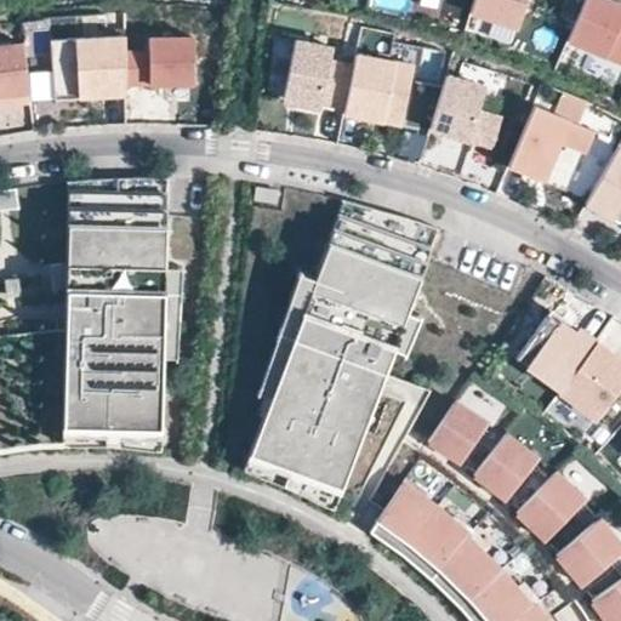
[(474,0),(471,12),(518,28),(527,0),(474,0)]
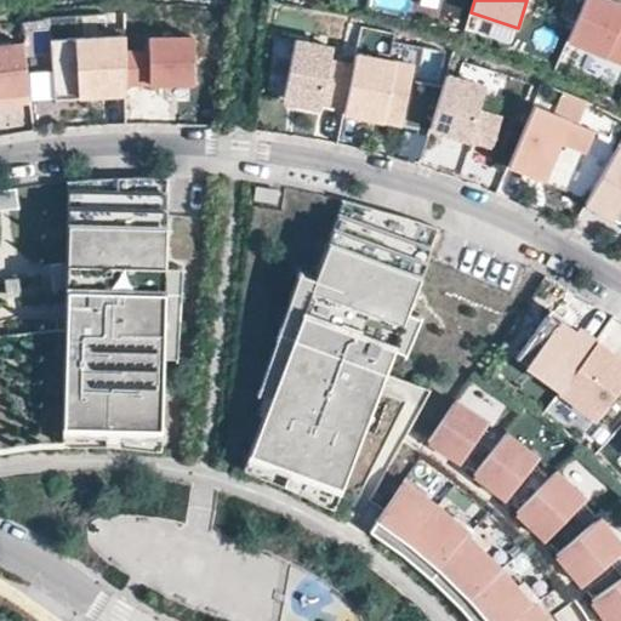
[(620,62),(620,0),(585,0),(569,40),(620,62)]
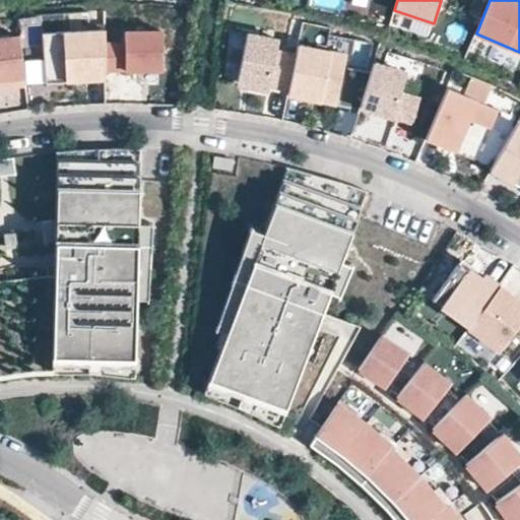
[(105,44),(105,29),(43,33),(46,82),(105,79),(105,70),(105,44)]
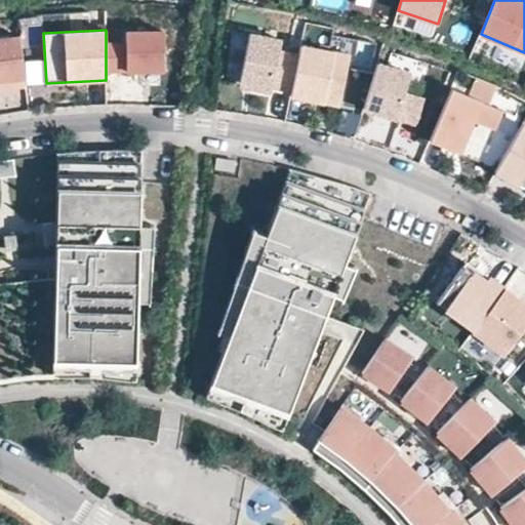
[(164,70),(163,32),(126,32),(126,44),(106,44),(106,71),(164,70)]
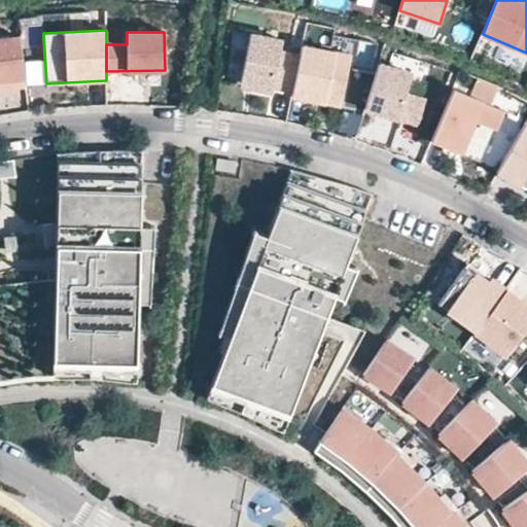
[(299,59),(279,55),(282,40),(250,33),(241,81),(250,82),(253,88),(271,91),(272,86),(292,91),(299,59)]
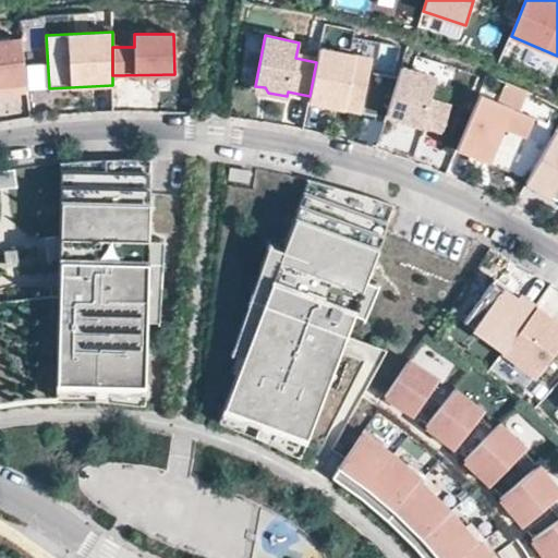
[(0,84),(26,82),(21,38),(0,40),(0,84)]
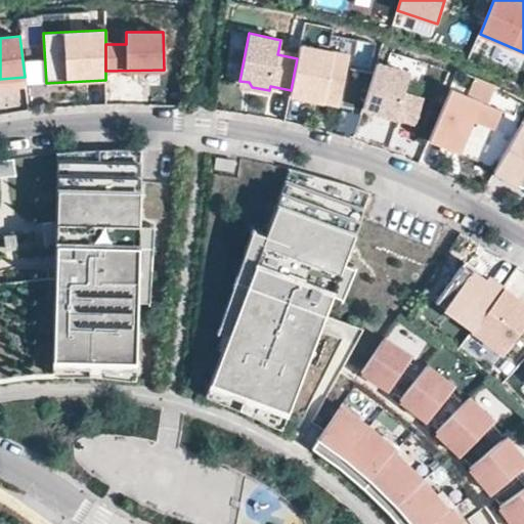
[(339,104),(349,55),(300,45),(297,58),(291,90),(290,95),(315,99),(316,95),(321,96),(320,101),(339,104)]
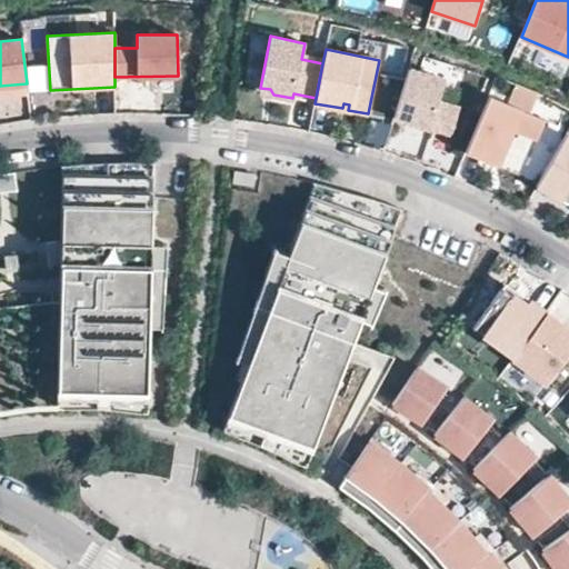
[(438,98),(443,79),(408,69),(393,117),(450,133),(459,105),(438,98)]
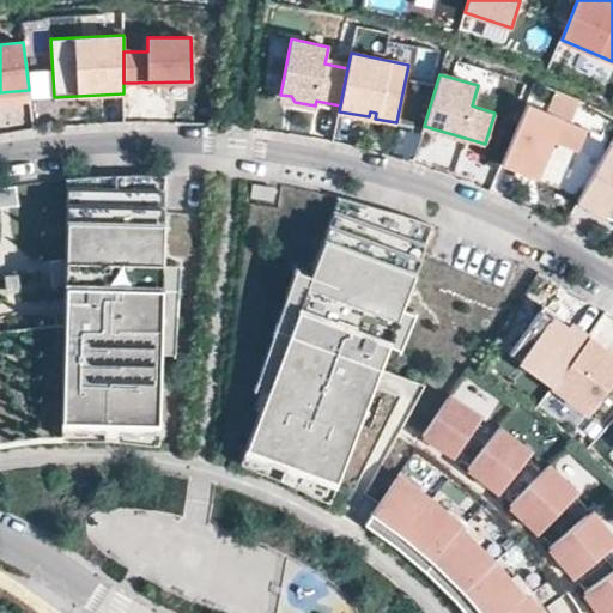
[(558,95),(551,111),(572,121),(580,104),(558,95)]
